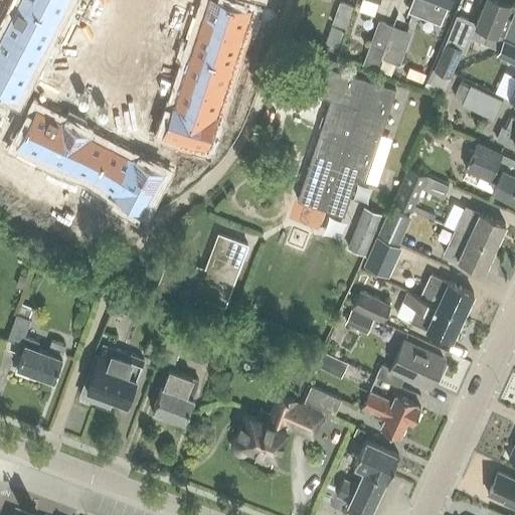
[(9,97),(17,102),(17,101),(17,100),(68,0),(19,0),(0,38),(0,92),(1,93),(9,97)]
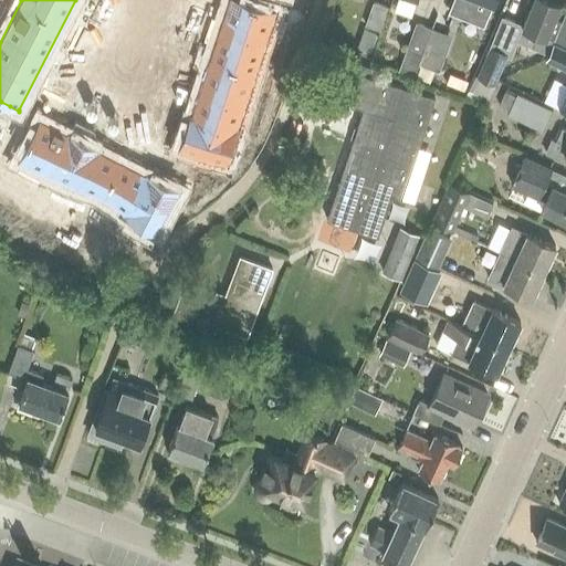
[(237,128),(275,11),(241,0),(228,0),(191,113),(190,113),(178,149),(227,165),(238,129),(237,128)]
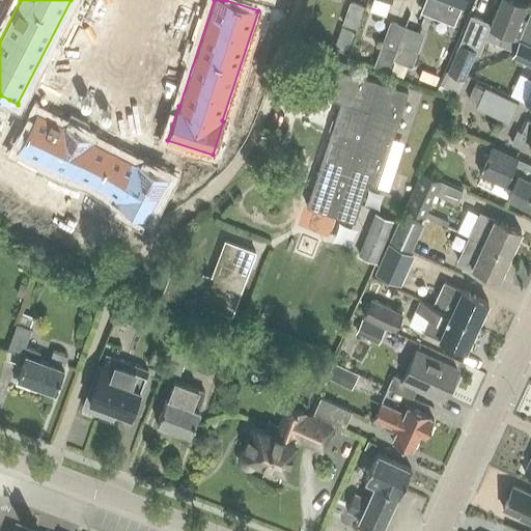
[(373,0),(370,10),(386,16),(390,3),(391,3),(392,0),(373,0)]
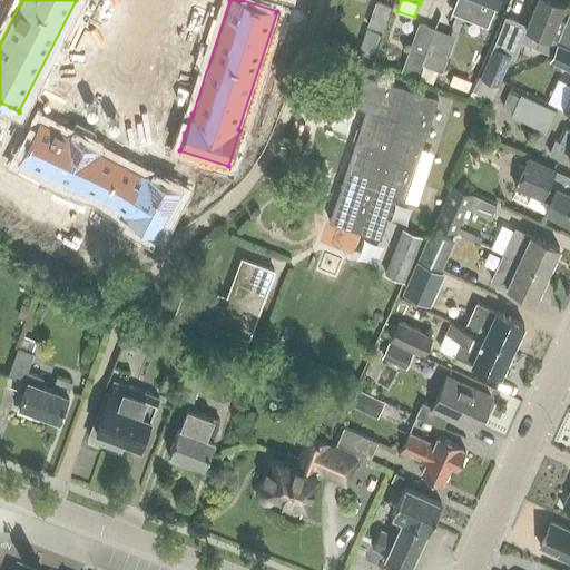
[(455,0),(451,12),(487,27),(498,0),(455,0)]
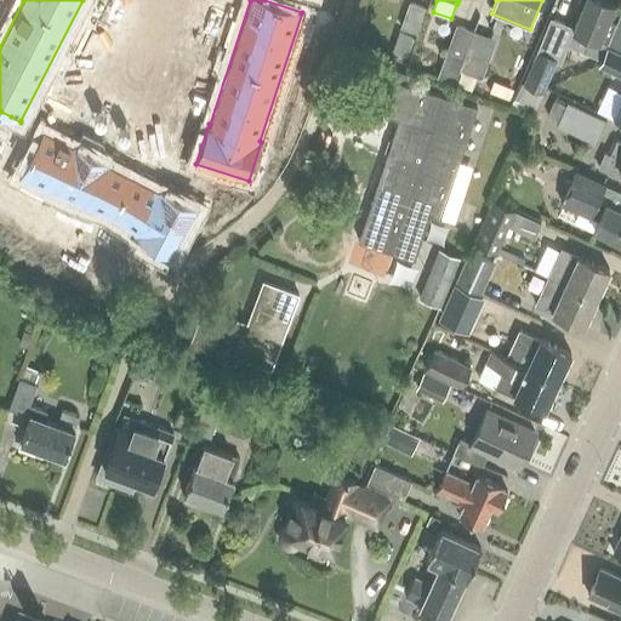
[(614,3),(607,0),(579,0),(577,5),(582,6),(573,29),(574,30),(568,45),(582,51),(590,36),(607,44),(615,23),(607,20),(614,3)]
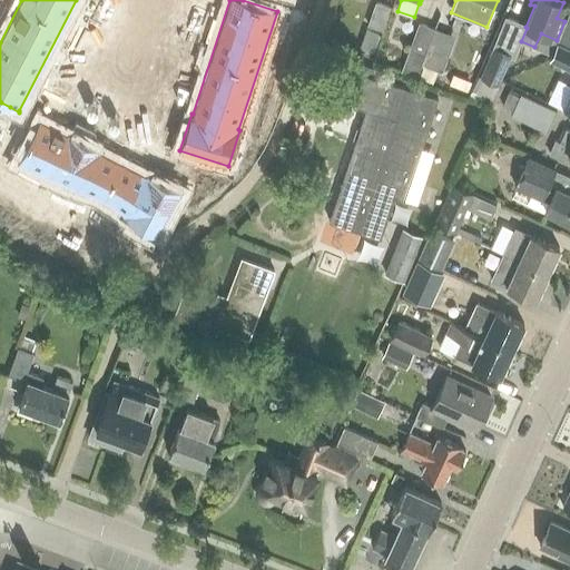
[(382,31),(386,19),(391,8),(375,2),(367,26),(382,31)]
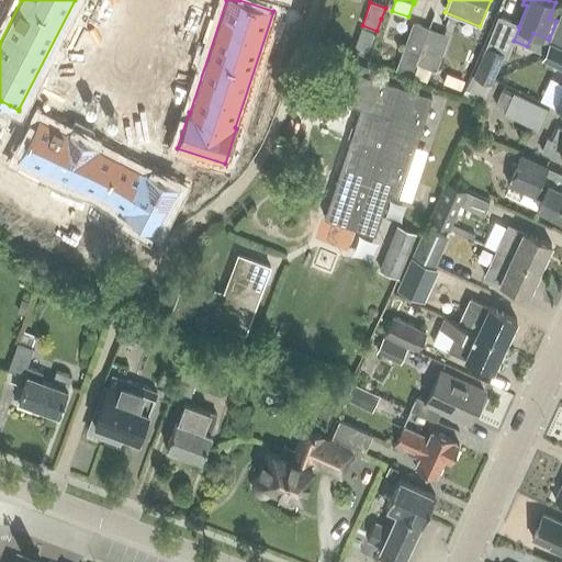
[(561,45),(561,10),(550,40),(561,45)]
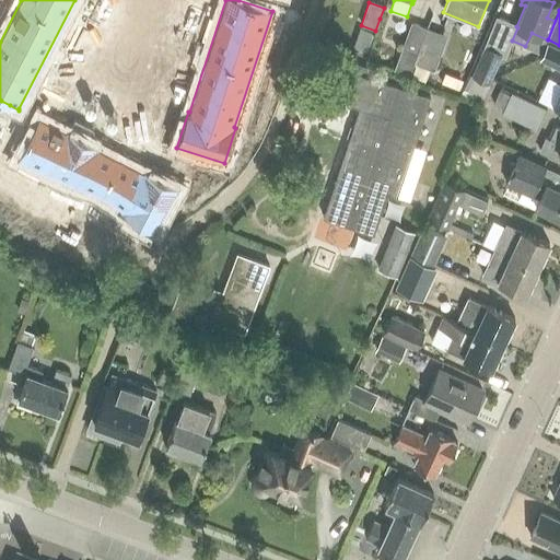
[(409,76),(413,65),(428,28),(411,22),(397,61),(394,70),(409,76)]
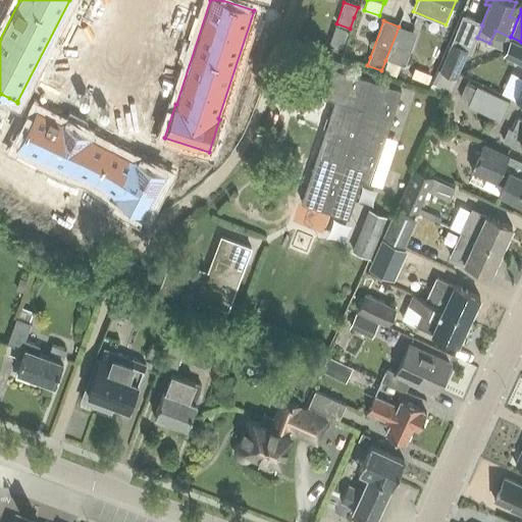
[(387,60),(405,66),(417,33),(400,27),(387,60)]
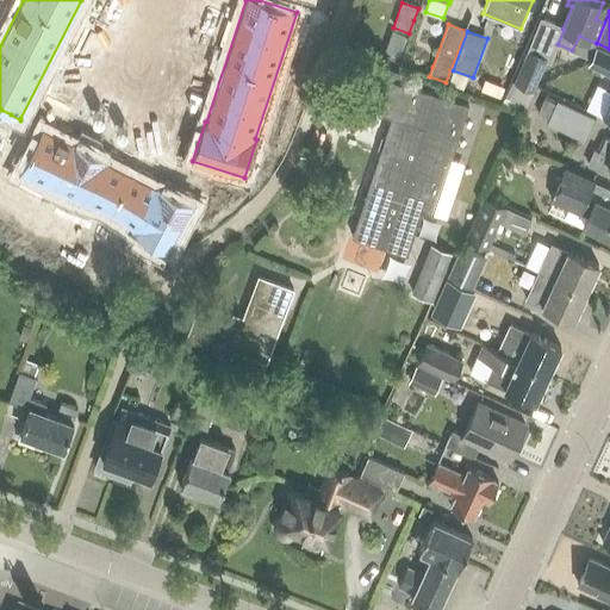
[(392,32),(385,51),(399,57),(406,37),(392,32)]
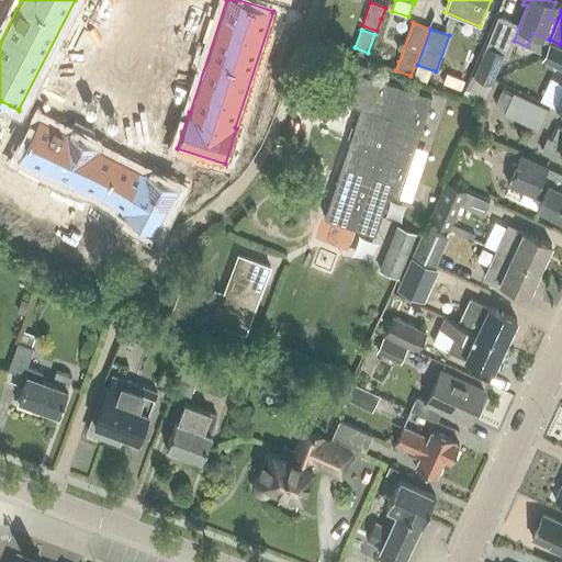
[(561,49),(549,43),(541,59),(561,68),(561,49)]
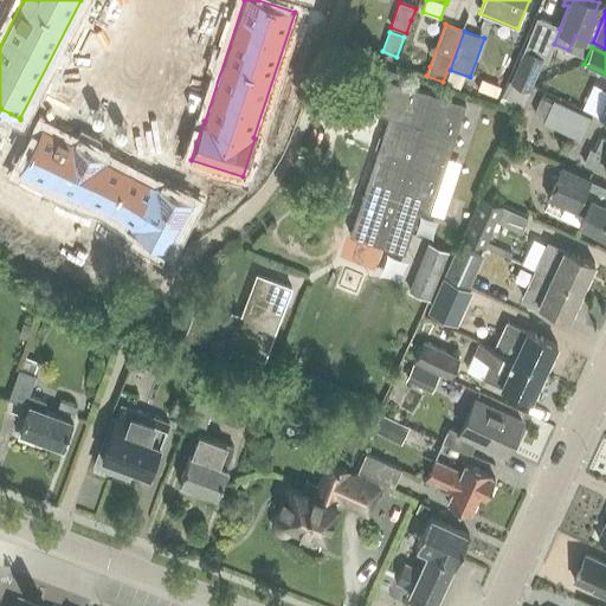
[(528,90),(541,57),(524,50),(510,83),(528,90)]
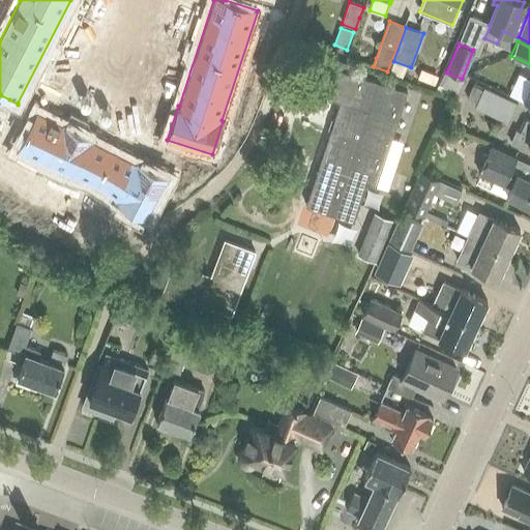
[(376,187),(407,92),(340,70),(330,99),(340,102),(305,206),(353,222),(366,184),(376,187)]
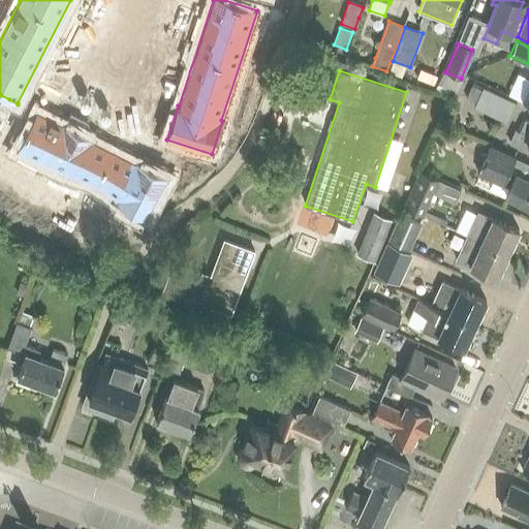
[(472,85),(466,98),(476,102),(481,90),(472,85)]
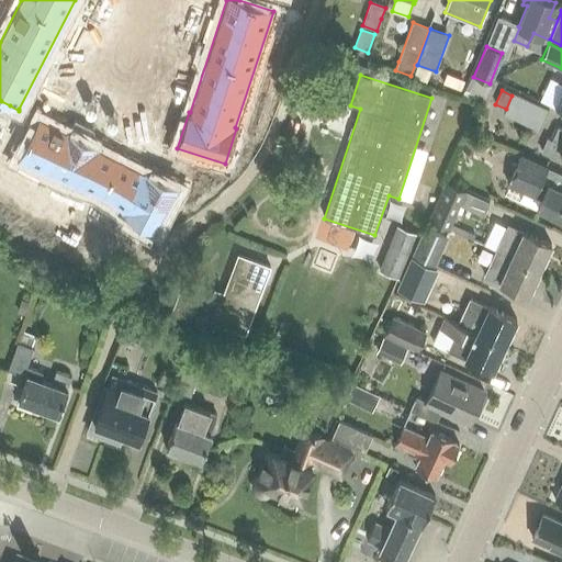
[(539,131),(548,110),(513,93),(512,96),(506,109),(503,114),(539,131)]
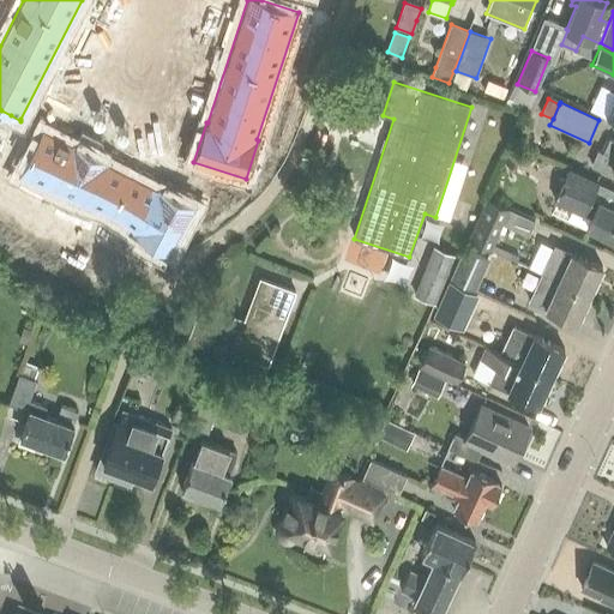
[(1,110),(0,113),(0,125),(4,127),(11,115),(1,110)]
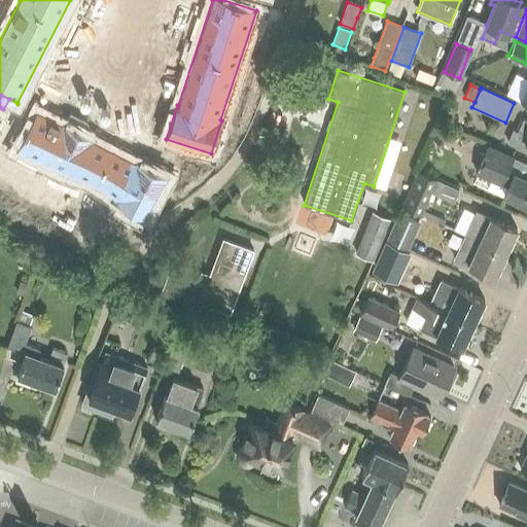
[(9,99),(3,109),(11,113),(18,104),(9,99)]
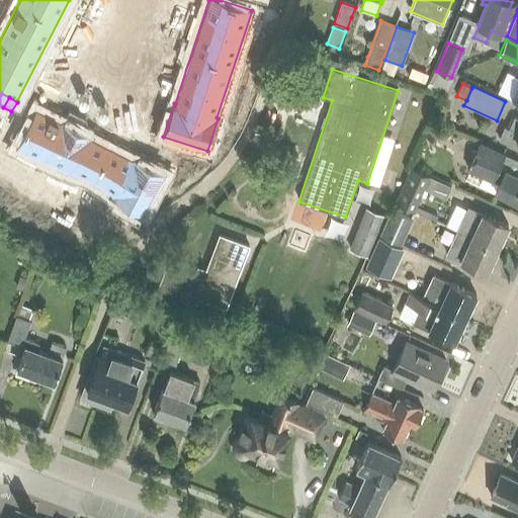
[(26,104),(22,112),(33,118),(37,110),(26,104)]
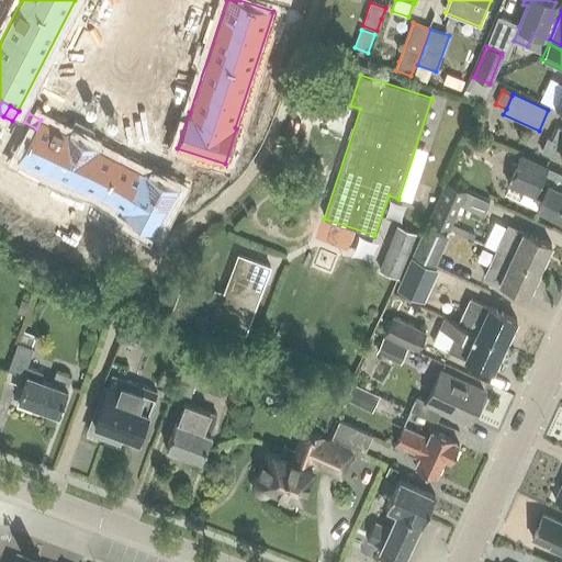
[(98,148),(68,133),(68,134),(41,120),(36,128),(32,136),(27,145),(23,153),(19,161),(123,215),(122,216),(156,234),(179,190),(145,172),(98,149),(98,148)]
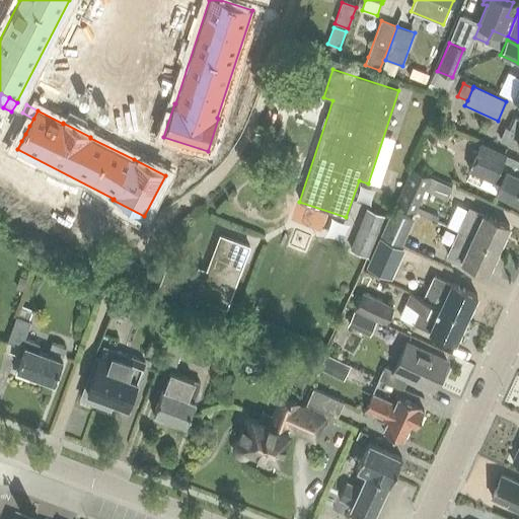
[(22,113),(18,121),(29,126),(33,119),(22,113)]
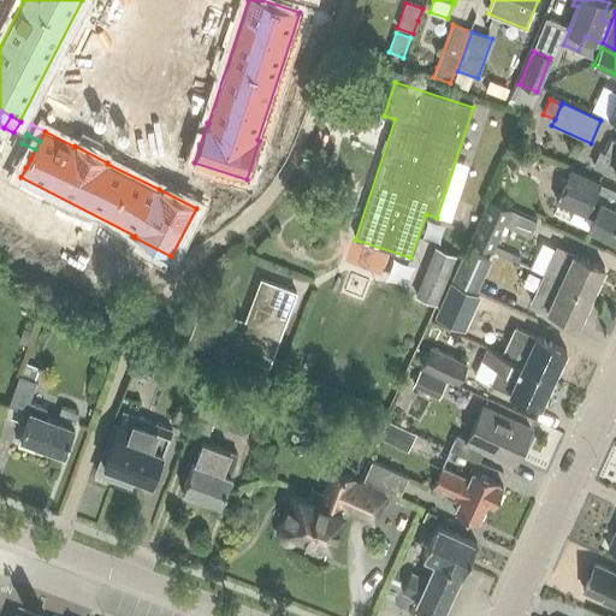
[(615,171),(615,141),(611,140),(604,154),(600,152),(593,166),(614,176),(615,171)]
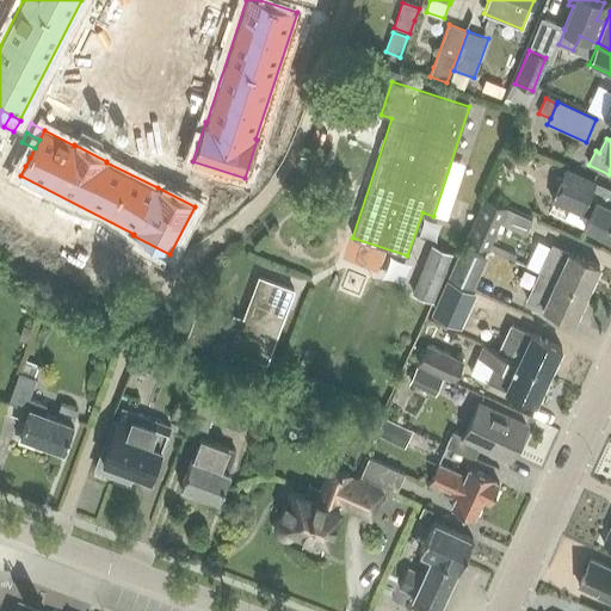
[(22,142),(17,150),(30,158),(35,148),(22,142)]
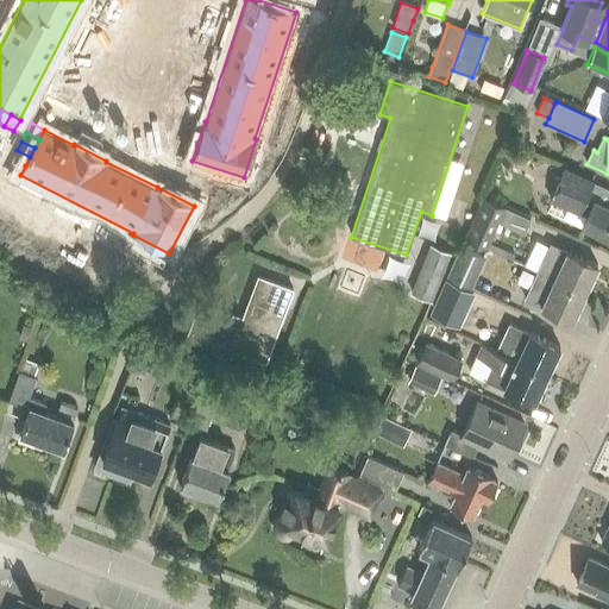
[(520,150),(510,146),(502,164),(512,168),(515,157),(516,157),(520,150)]
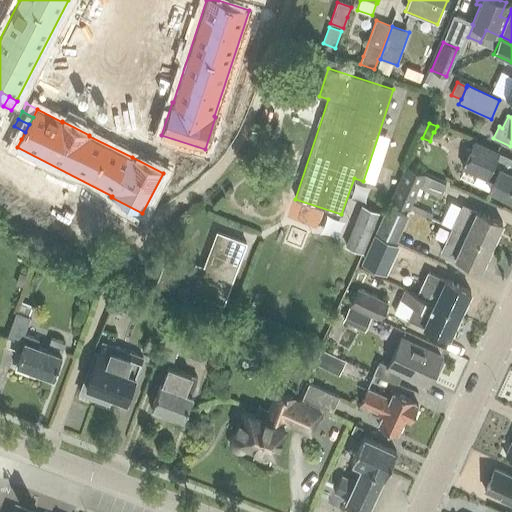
[(25,132),(14,126),(10,134),(21,139),(25,132)]
